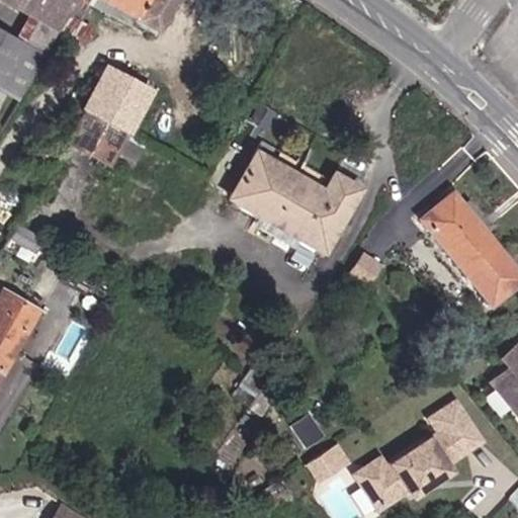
[(156,30),(172,0),(3,0),(35,17),(21,41),(0,29),(0,90),(17,100),(58,31),(78,42),(87,27),(79,22),(89,1),(134,26),(137,20),(156,30)]
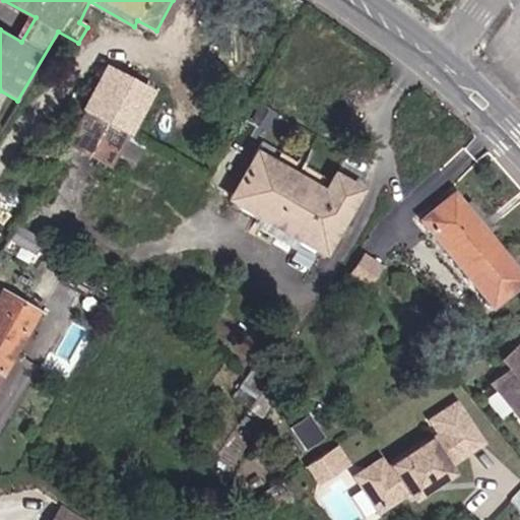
[(127,135),(150,90),(106,66),(81,110),(127,135)]
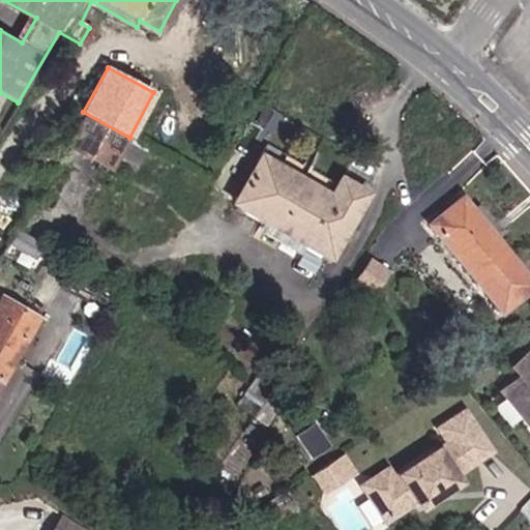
[(133,172),(146,146),(129,138),(83,112),(64,144),(111,170),(115,163),(133,172)]
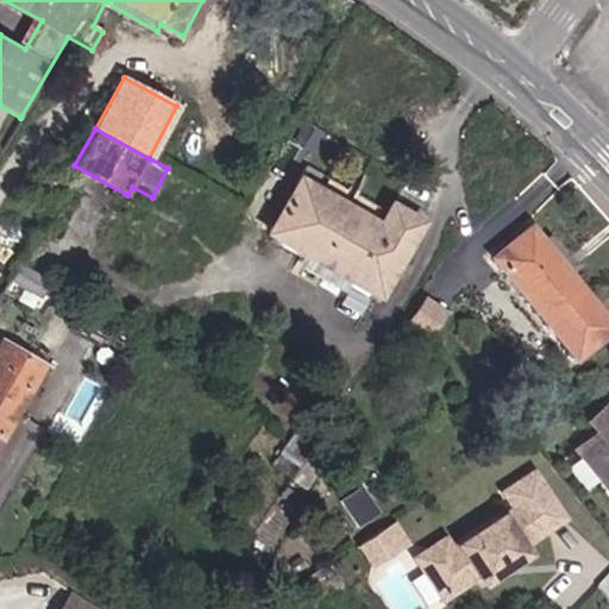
[(378,295),(421,223),(389,205),(385,212),(305,167),(268,231),(303,252),(347,277),(378,295)]
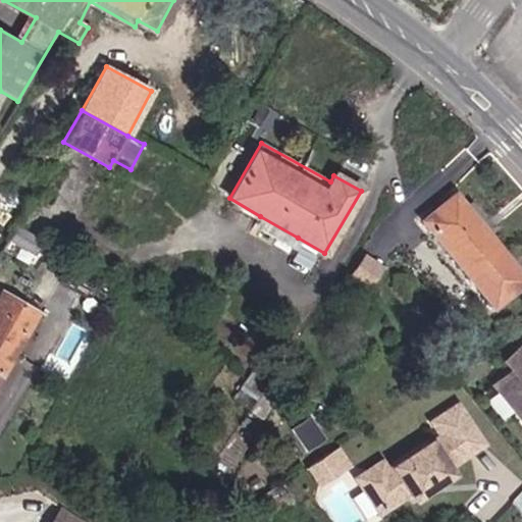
[(44,167),(52,155),(40,147),(32,158),(44,167)]
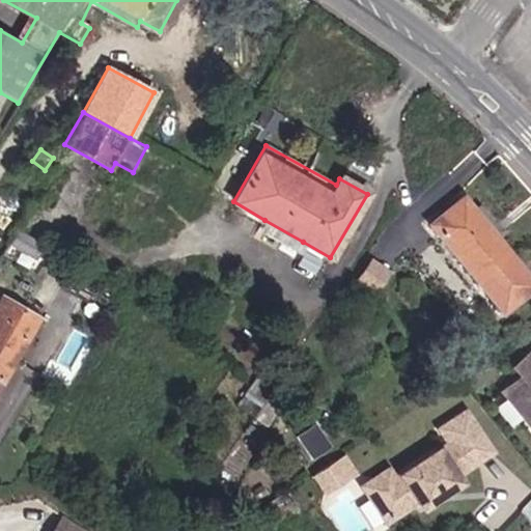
[(530,287),(530,280),(463,197),(429,223),(502,311),(530,287)]
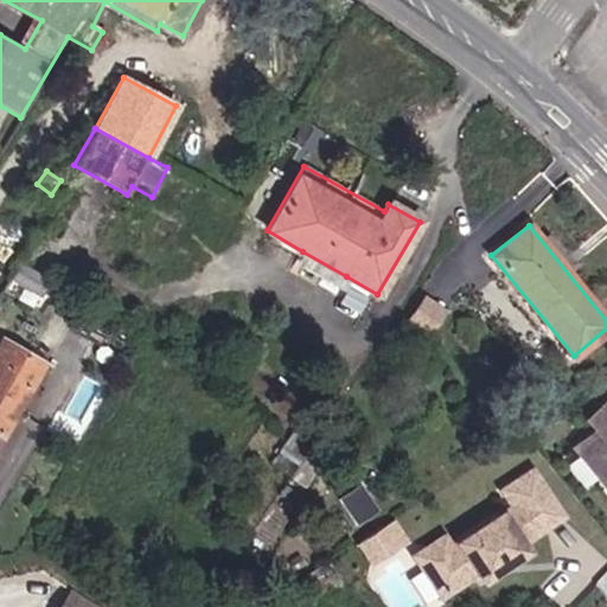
[(30,268),(44,243),(33,237),(0,293),(0,317),(20,283),(39,295),(48,280),(30,268)]
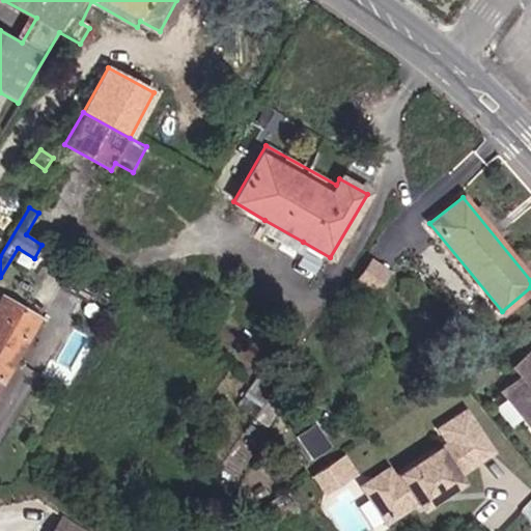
[(389,271),(370,257),(355,279),(374,292),(389,271)]
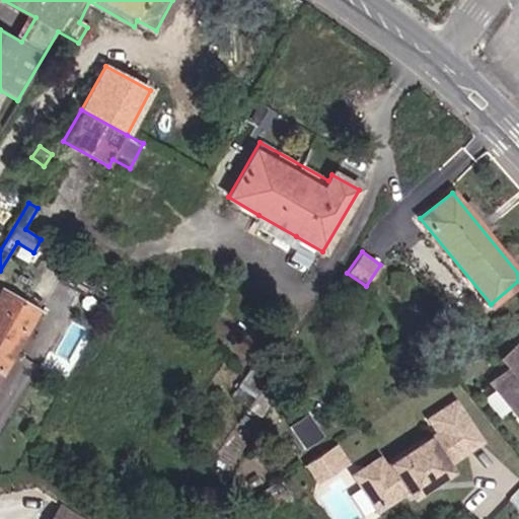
[(0,372),(35,311),(0,290),(0,291),(0,372)]
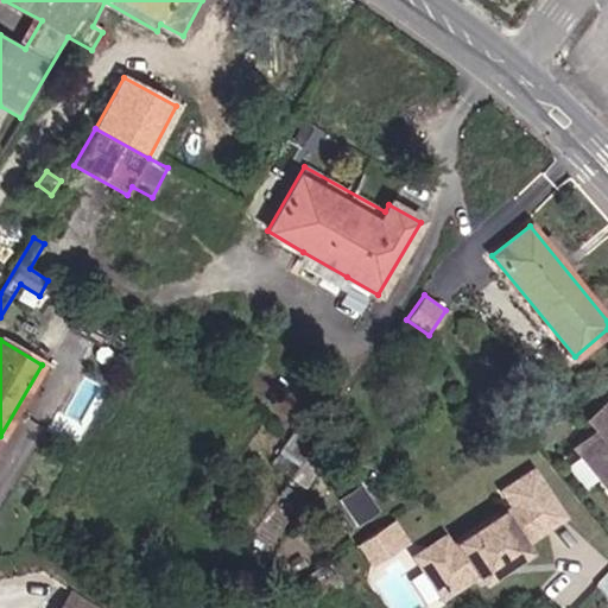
[(607,403),(602,407),(607,415),(607,420),(595,431),(575,448),(607,488),(607,403)]
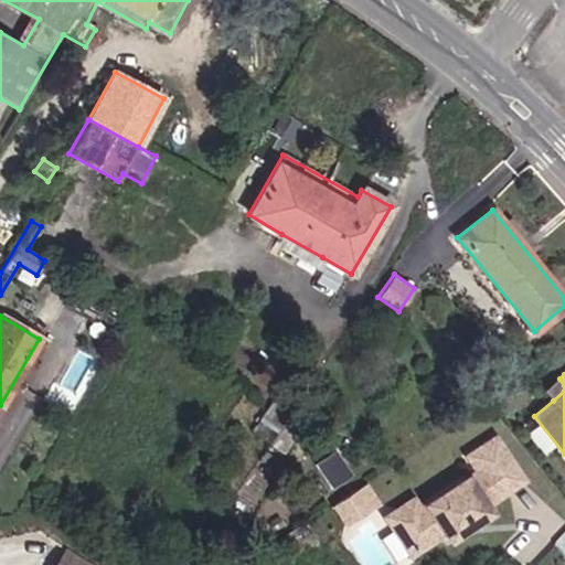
[(553,401),(564,391),(564,385),(560,379),(545,391),(553,401)]
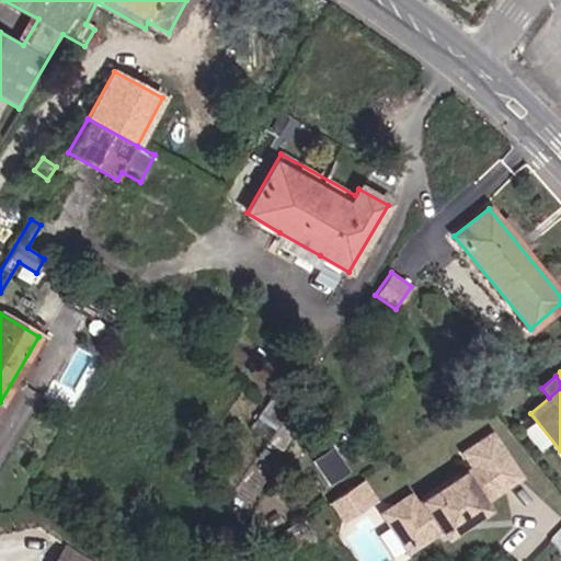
[(444,538),(484,511),(479,503),(517,478),(490,437),(464,455),(473,469),(415,507),(388,525),(405,552),(439,530),(444,538)]
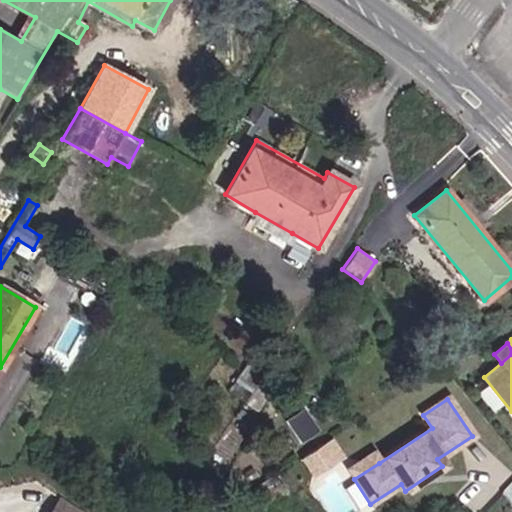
[(317,432),(302,411),(286,422),(300,443),(317,432)]
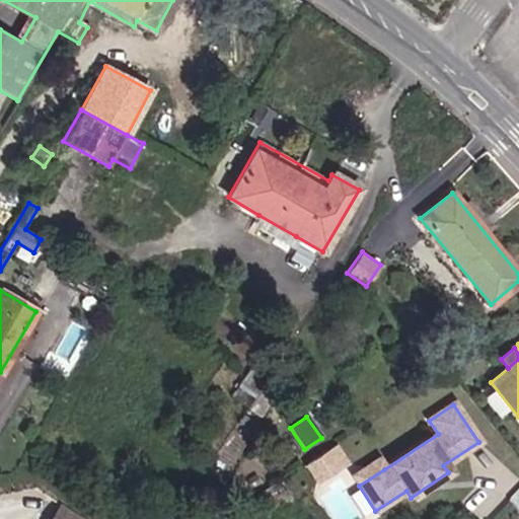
[(306,461),(317,479),(353,458),(342,440),(306,461)]
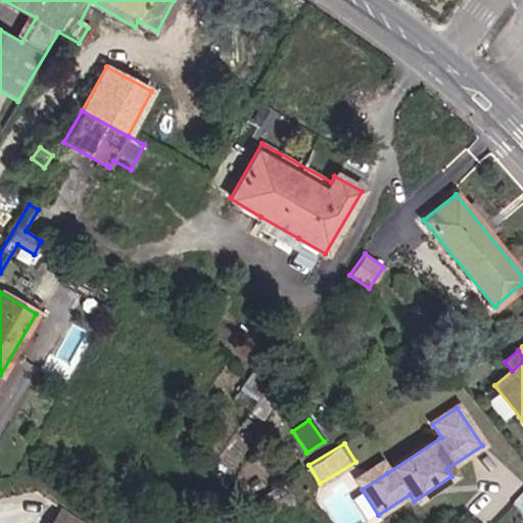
[(362,489),(387,473),(381,464),(355,480),(362,489)]
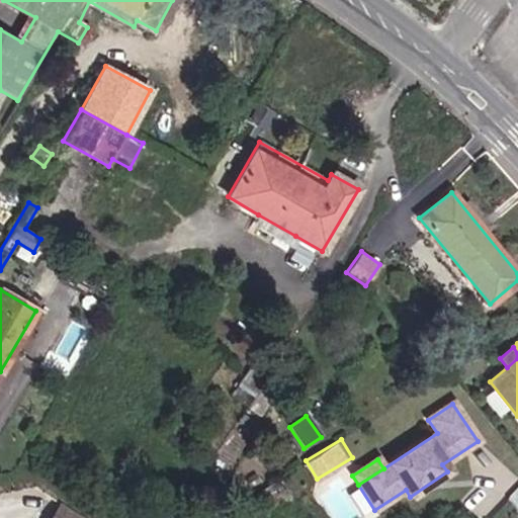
[(82,517),(62,504),(52,517),(82,517)]
